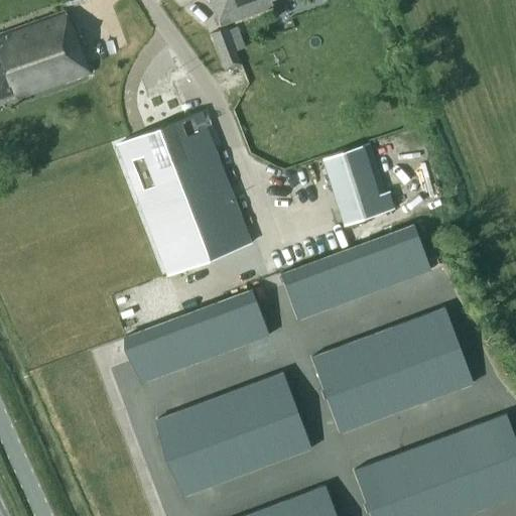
[(210,0),(220,25),(225,23),(235,20),(272,6),(270,0),(210,0)]
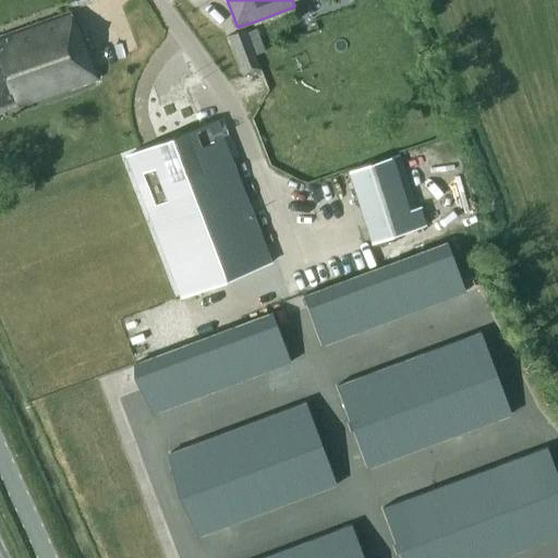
[(16,107),(97,77),(80,29),(77,31),(70,12),(0,36),(0,107),(14,102),(16,107)]
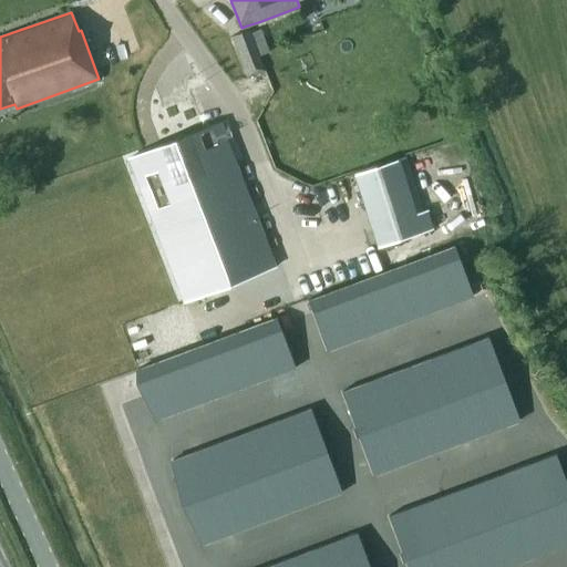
[(248,30),(230,37),(247,78),(265,71),(248,30)]
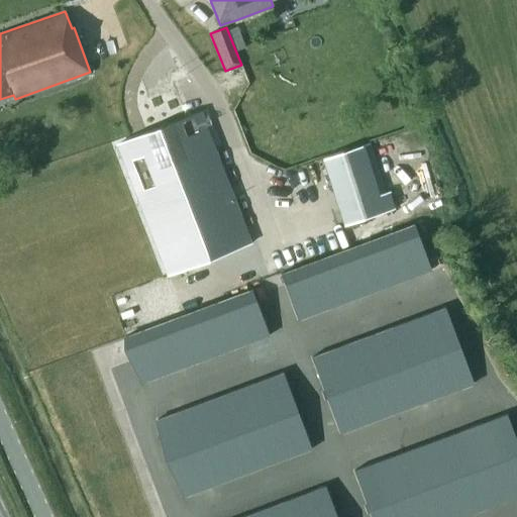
[(201,112),(116,144),(167,276),(251,243),(201,112)]
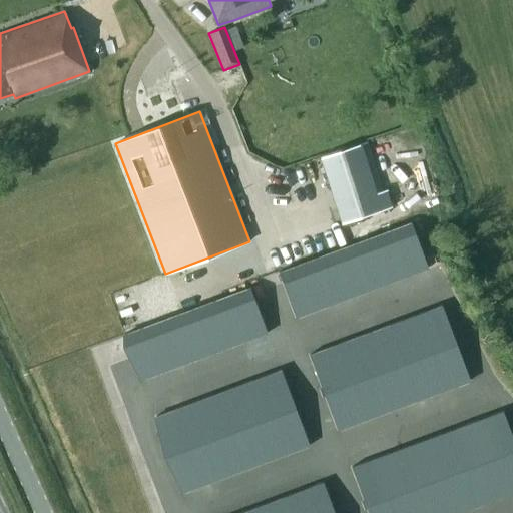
[(366,142),(359,144),(364,159),(374,192),(381,190),(381,188),(366,142)]
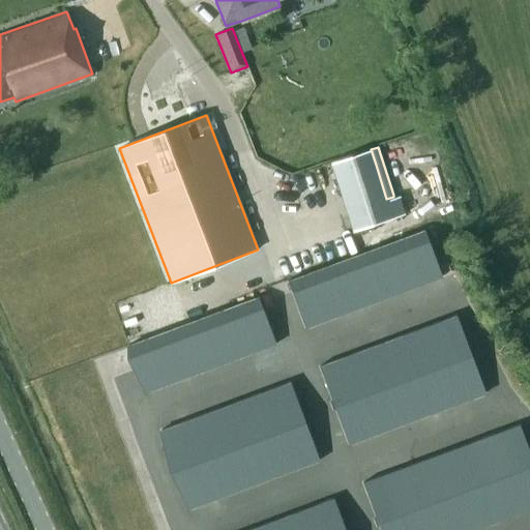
[(376,165),(371,149),(329,163),(352,232),(403,215),(396,196),(386,199),(376,165)]
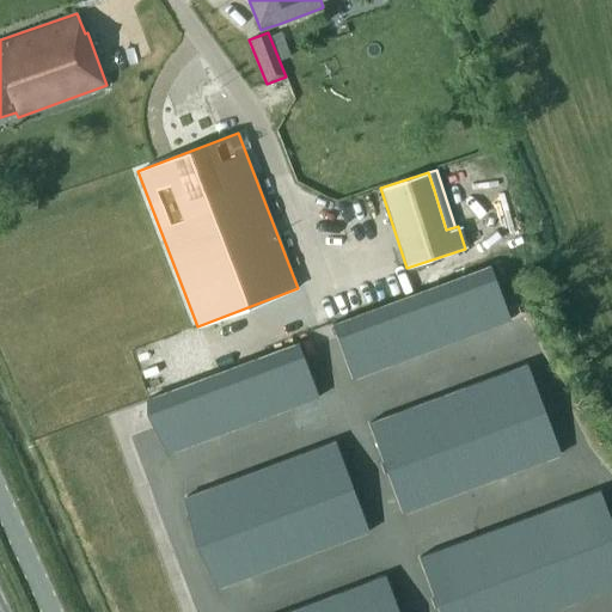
[(490,265),(445,282),(465,336),(510,319),(490,265)]
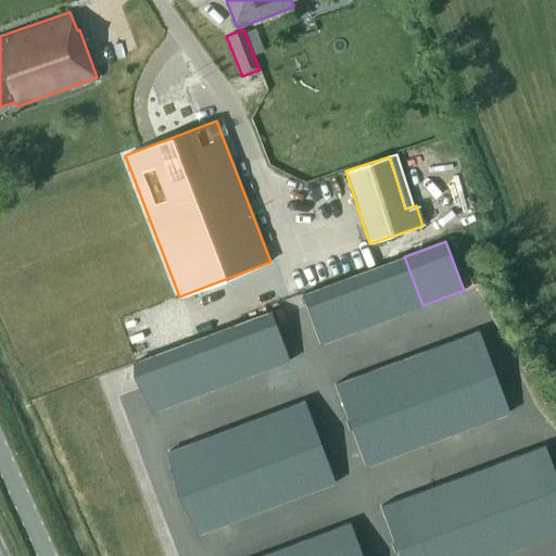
[(404,256),(363,272),(381,321),(422,305),(404,256)]
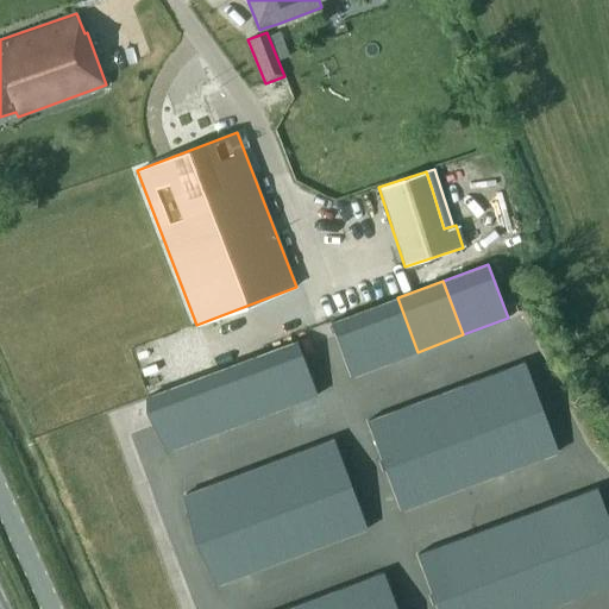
[(397,297),(353,314),(374,369),(418,352),(397,297)]
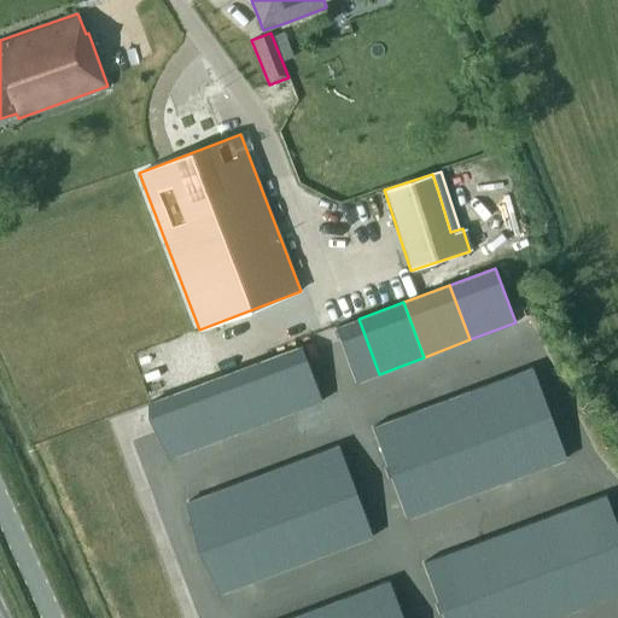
[(359,319),(334,328),(356,383),(379,374),(359,319)]
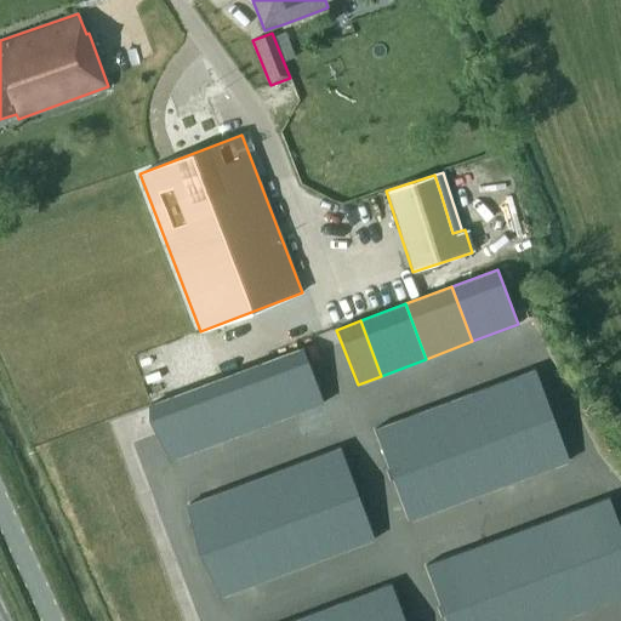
[(302,347),(277,357),(297,412),(323,403),(302,347)]
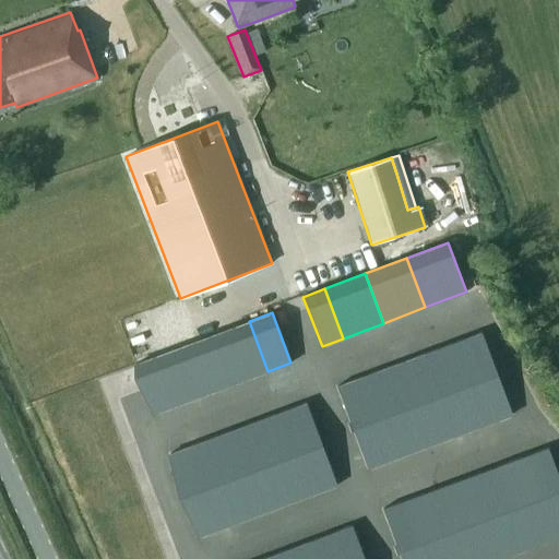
[(249,321),(226,330),(246,379),(268,371),(249,321)]
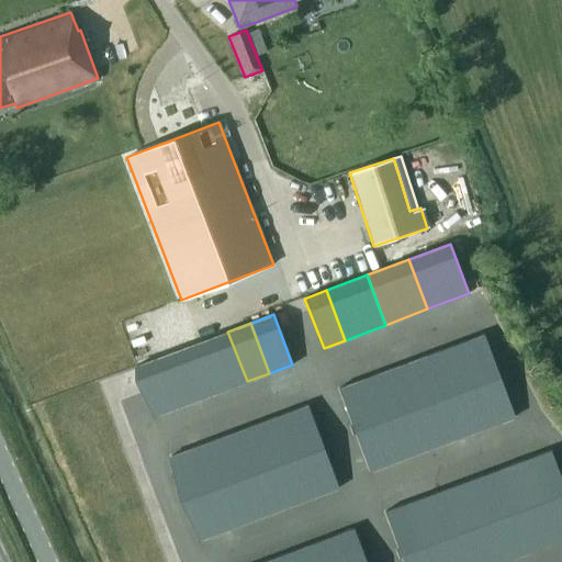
[(227,332),(204,339),(224,390),(247,381),(227,332)]
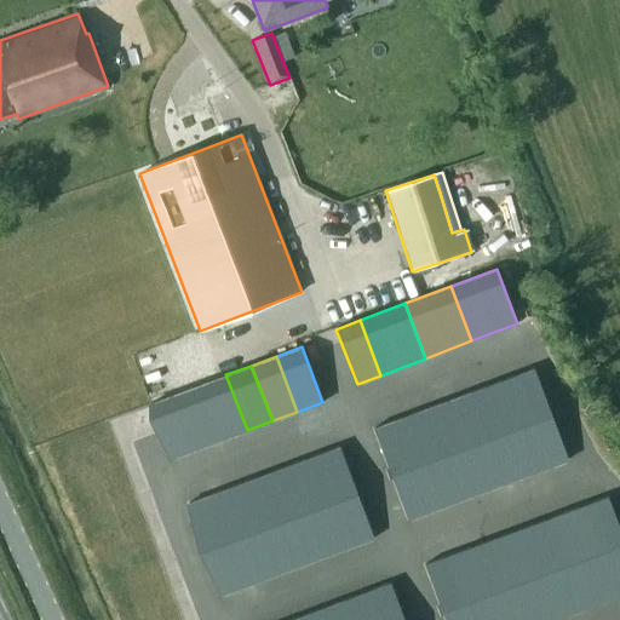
[(533,368),(517,374),(534,420),(551,414),(533,368)]
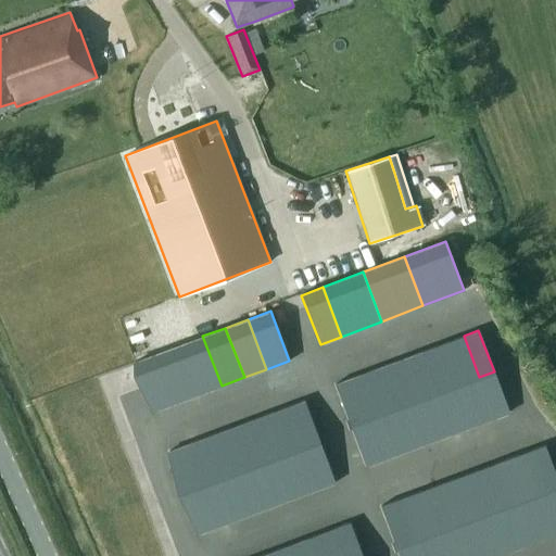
[(202,336),(180,344),(199,394),(222,386),(202,336)]
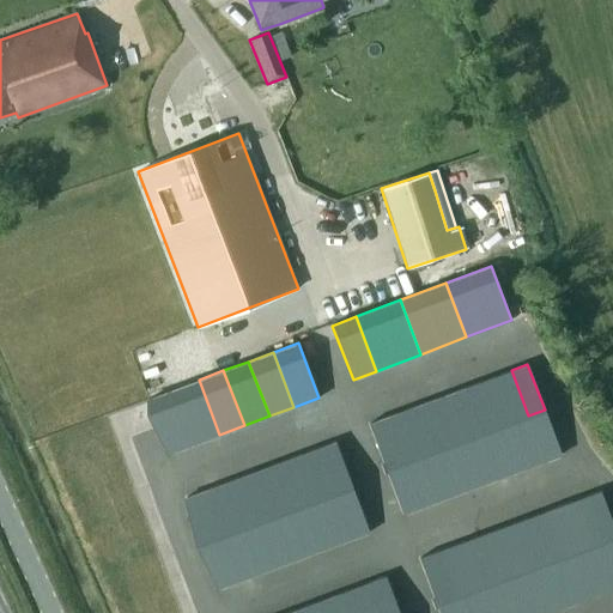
[(511,370),(496,376),(513,422),(528,416),(511,370)]
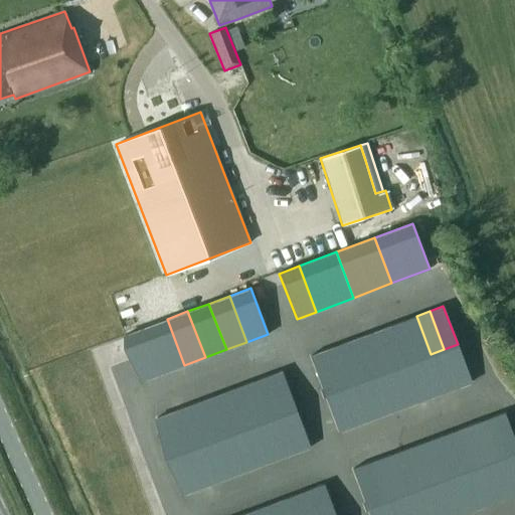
[(416,316),(403,321),(417,359),(431,354),(416,316)]
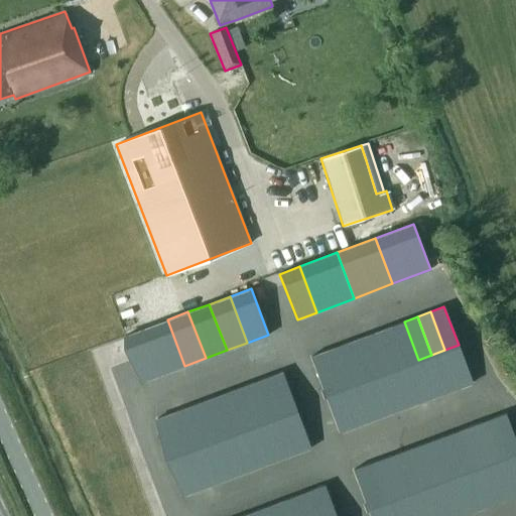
[(167,319),(146,328),(163,374),(184,366),(167,319)]
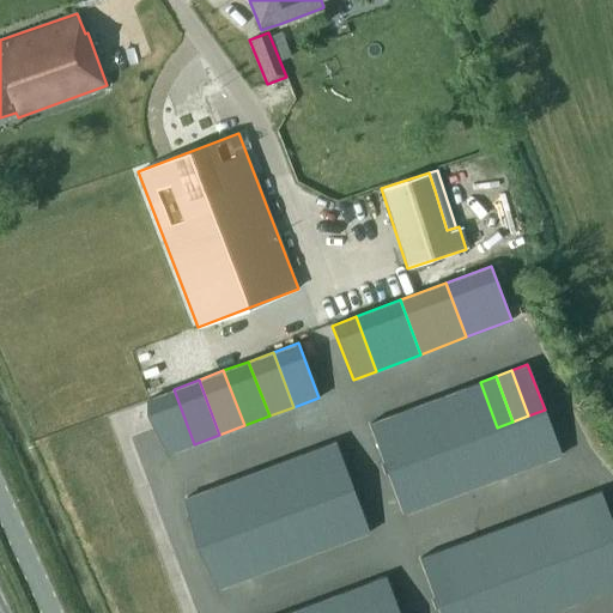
[(480,382),(463,388),(481,434),(497,428),(480,382)]
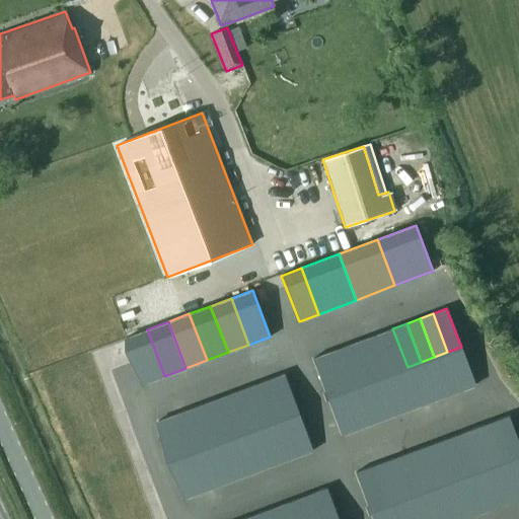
[(392,328),(379,334),(393,372),(408,367),(392,328)]
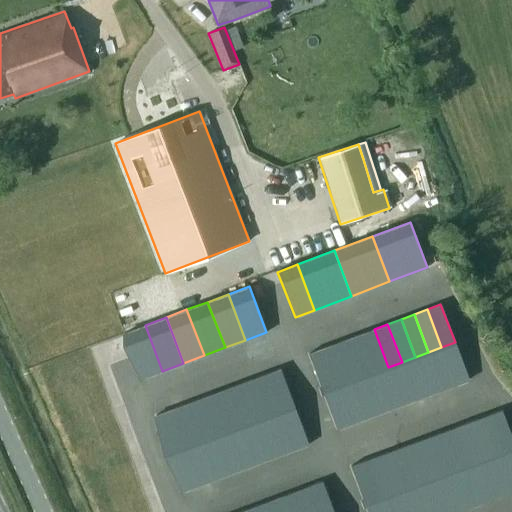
[(145,325),(124,332),(141,378),(162,371),(145,325)]
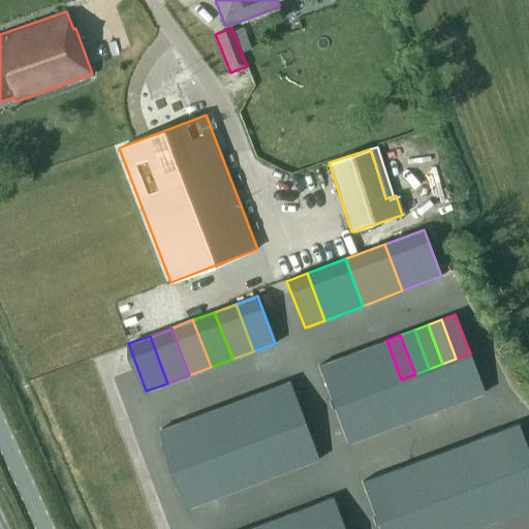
[(386,340),(373,345),(387,384),(401,379),(386,340)]
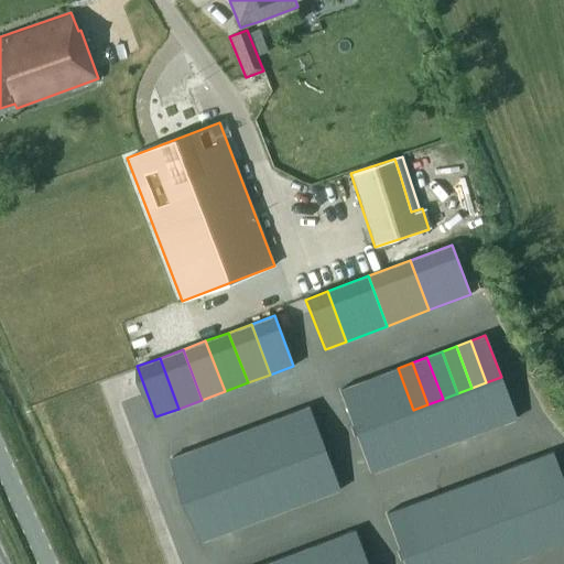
[(398,368),(383,373),(399,415),(413,410),(398,368)]
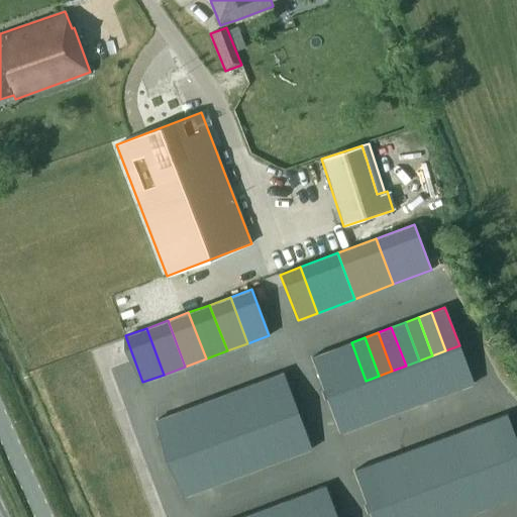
[(351,342),(338,347),(352,385),(366,381),(351,342)]
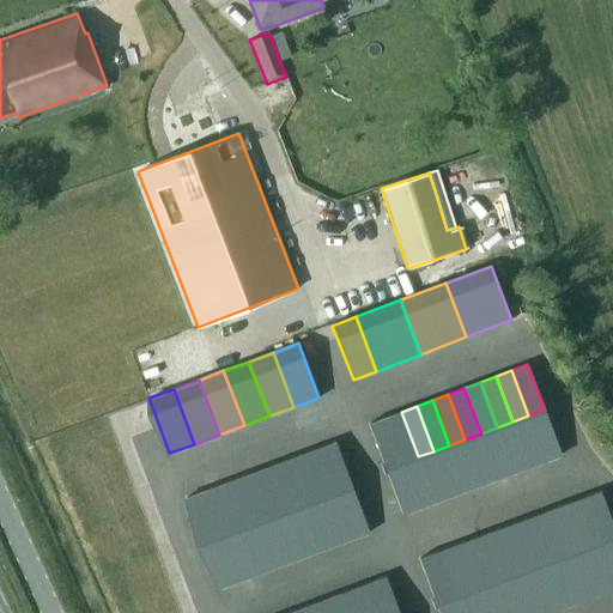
[(545,410),(528,416),(546,461),(562,455),(545,410)]
